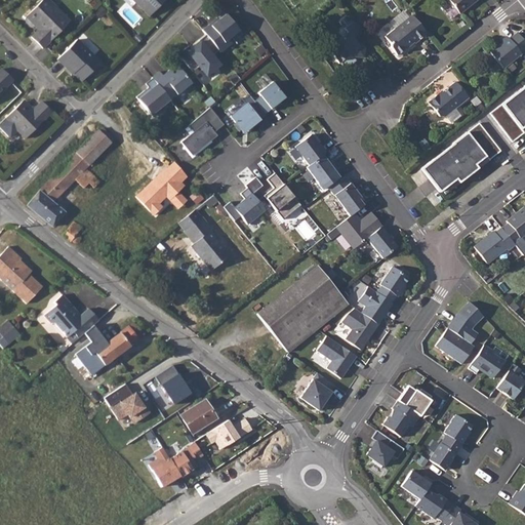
[(53,10),(42,0),(25,17),(38,31),(31,38),(42,49),(64,27),(69,21),(55,8),(53,10)]
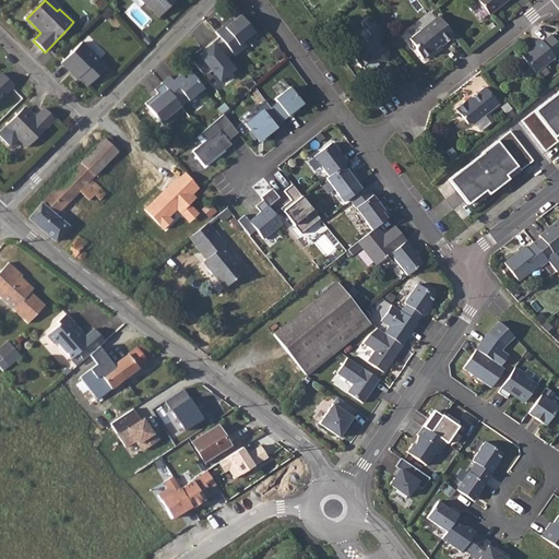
[(49,0),(45,0),(57,11),(59,9),(49,0)]
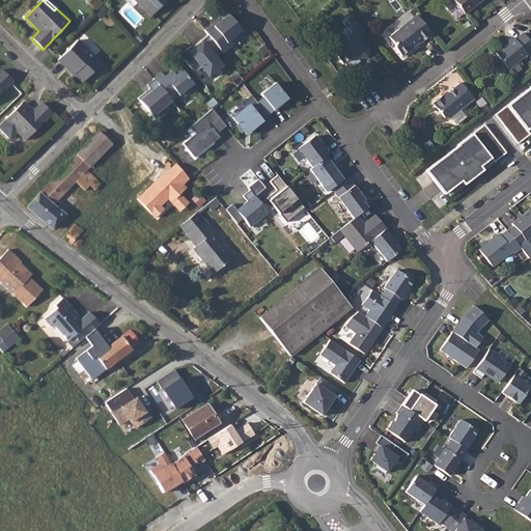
[(139,0),(138,2),(151,16),(166,0),(139,0)]
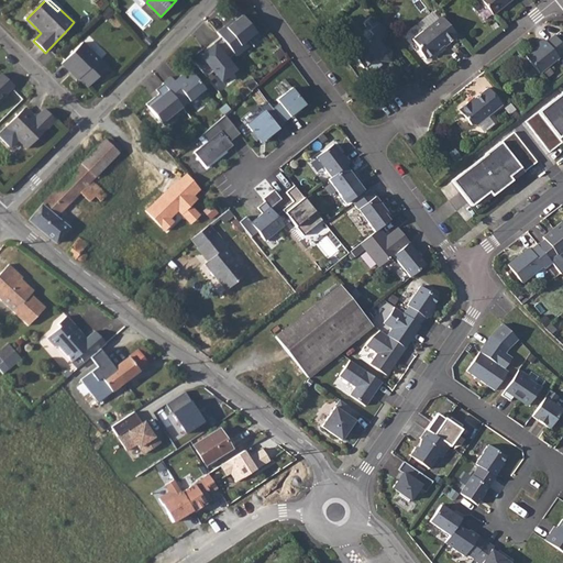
[(478,0),(490,15),(508,0),(478,0)]
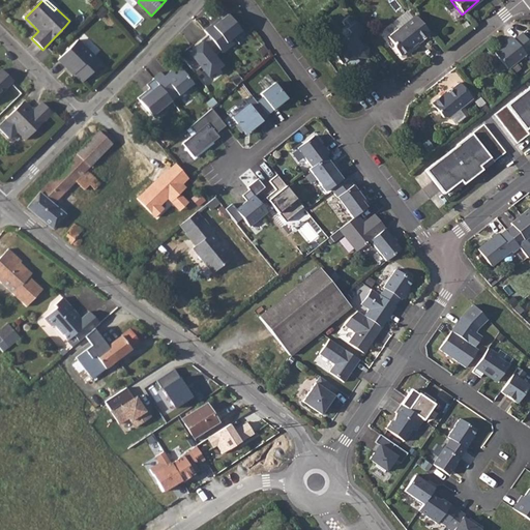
[(210,24),(203,30),(206,34),(206,35),(219,51),(221,53),(232,43),(229,39),(240,31),(226,15),(219,20),(212,26),(210,24)]
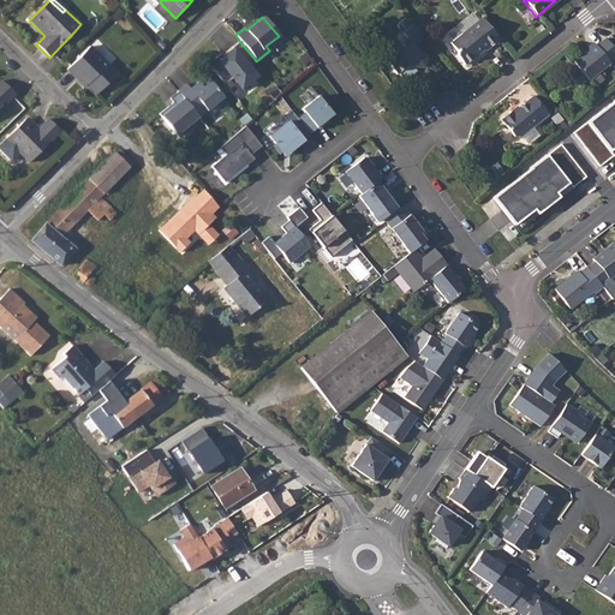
[(497,39),(481,17),(470,25),(448,42),(454,51),(454,55),(463,65),(471,58),(471,54),(479,48),(483,51),(497,39)]
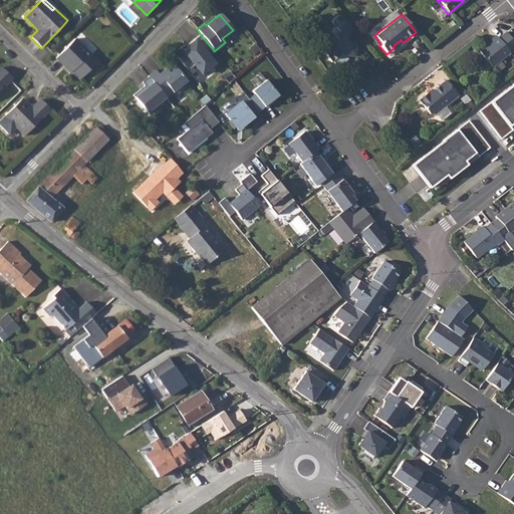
[(353,31),(345,20),(335,28),(338,32),(319,48),(330,61),(342,52),(344,55),(354,56),(355,46),(350,46),(344,38),(353,31)]
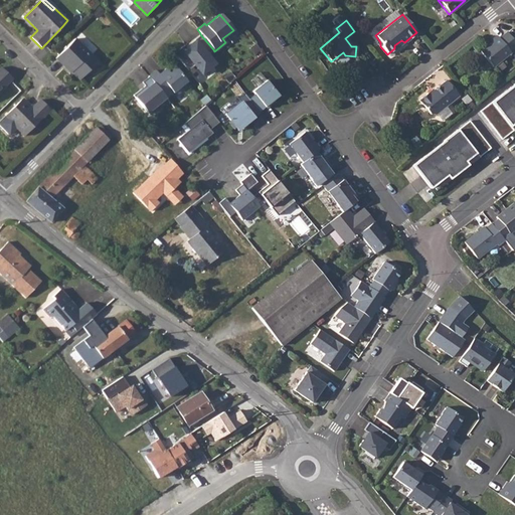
[(193,40),(200,34),(200,33),(185,45),(186,47),(194,41),(193,40)]
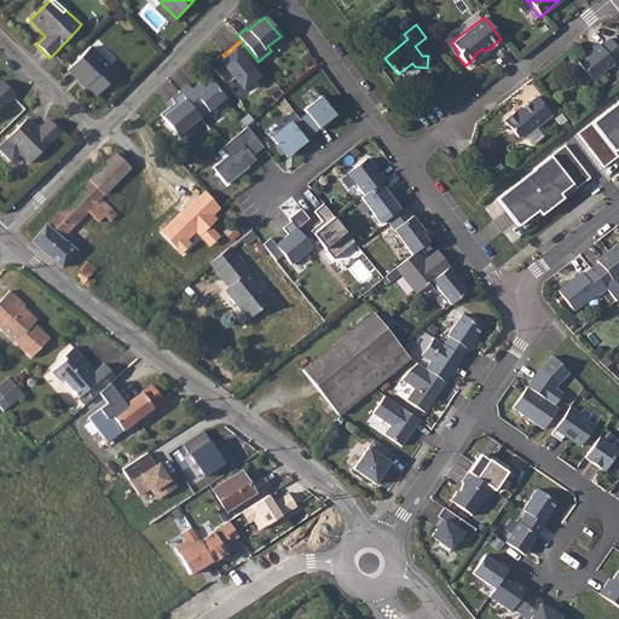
[(596,46),(576,63),(590,81),(612,65),(611,63),(618,56),(618,55),(607,40),(597,47),(596,46)]
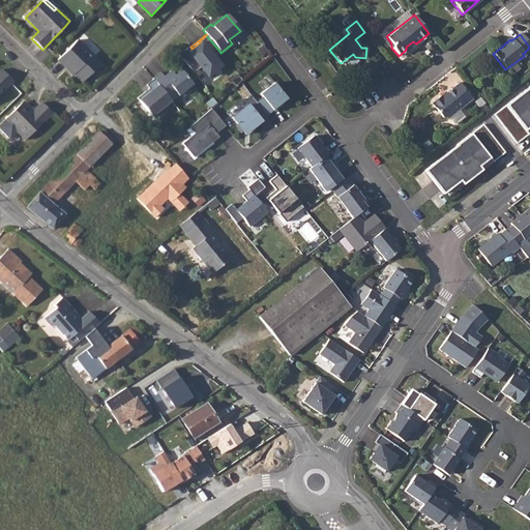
[(219,51),(206,35),(199,41),(200,42),(192,49),(190,47),(189,46),(178,55),(193,72),(200,67),(207,77),(219,65),(212,56),(219,51)]
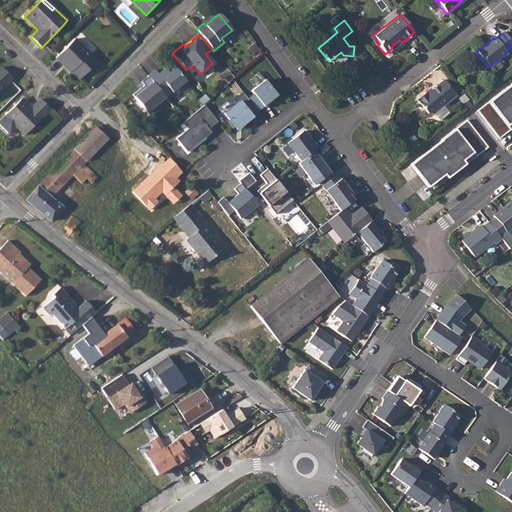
[(76,39),(58,59),(67,67),(68,66),(73,70),(82,79),(99,62),(76,39)]
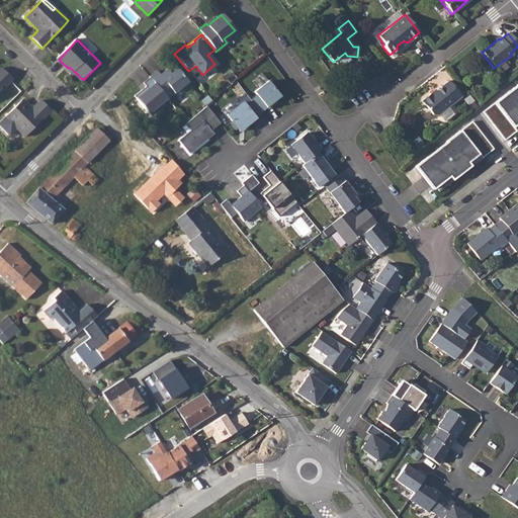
[(156,71),(149,77),(150,77),(167,98),(167,99),(174,94),(176,96),(183,91),(181,88),(188,82),(173,64),(160,75),(156,71)]
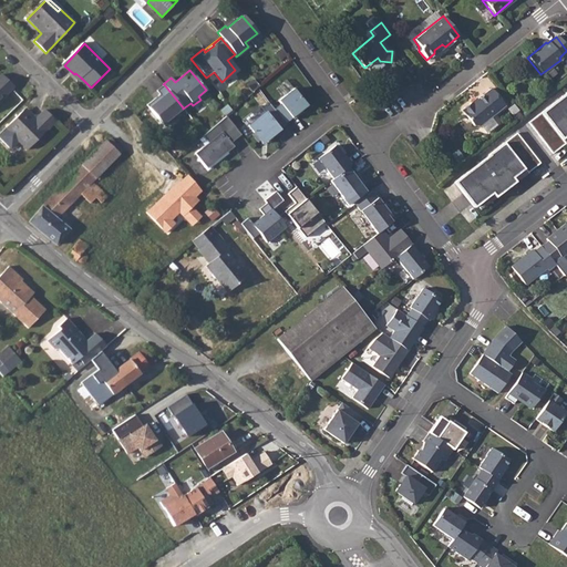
[(0,102),(14,89),(1,75),(0,76),(0,102)]
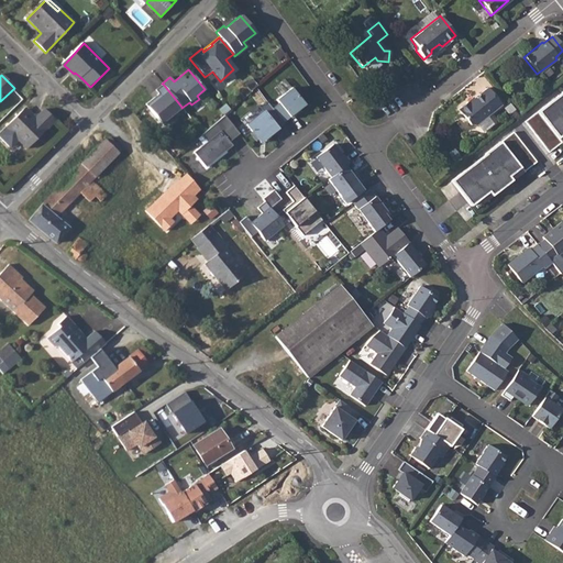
[(181,107),(163,84),(155,90),(158,94),(145,105),(161,123),(181,107)]
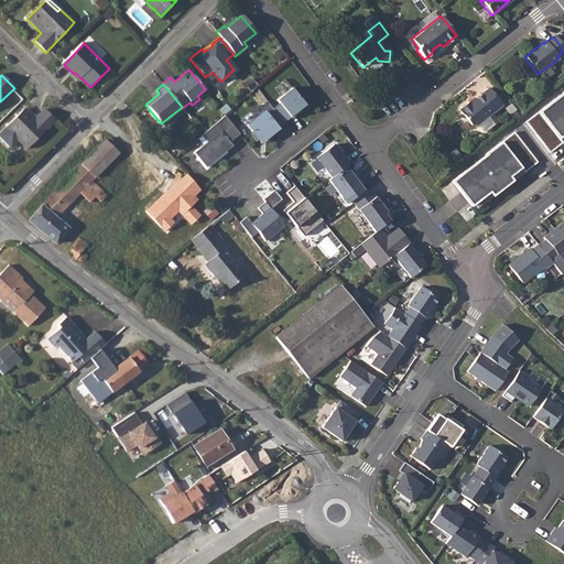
[(272,108),(283,122),(290,117),(292,119),(299,114),(297,111),(300,109),(305,105),(291,87),(275,99),(279,102),(272,108)]
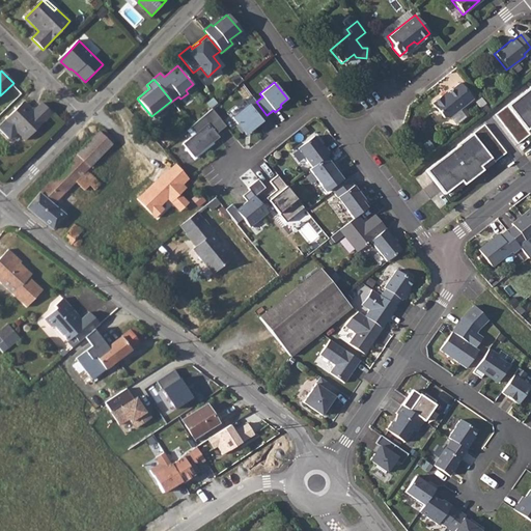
[(444,93),(430,105),(442,118),(447,119),(471,101),(458,84),(445,94),(444,93)]
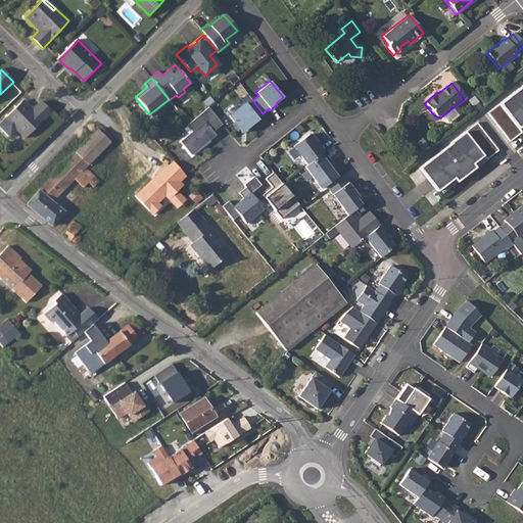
[(487,113),(510,142),(521,133),(518,130),(522,126),(522,84),(521,86),(522,87),(487,113)]
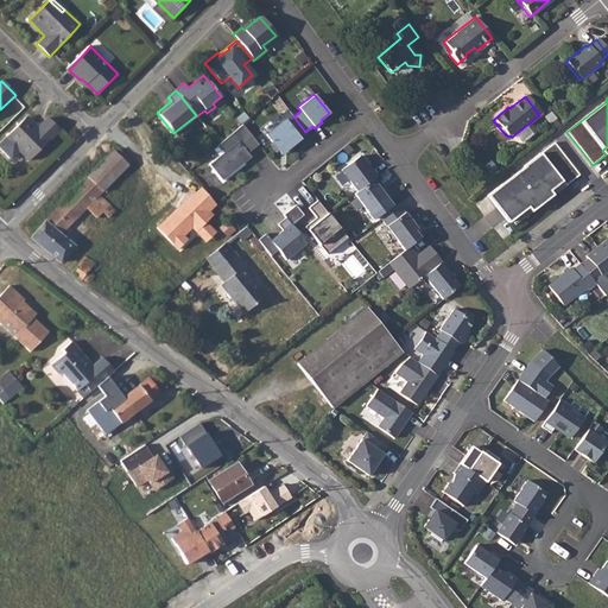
[(290,128),(297,122),(293,116),(287,111),(280,116),(284,120),(265,134),(271,143),(268,144),(276,153),(278,151),(282,149),(285,151),(299,139),(290,128)]
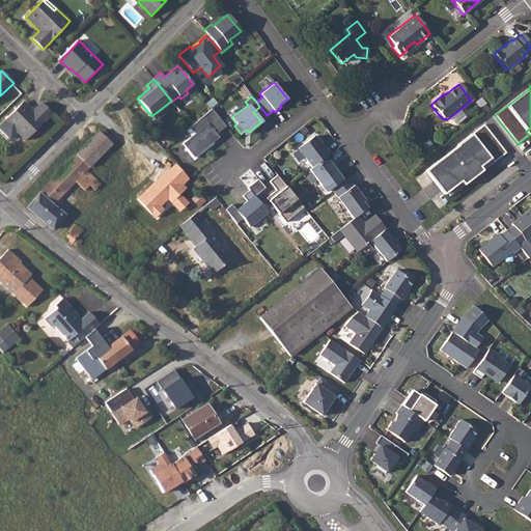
[(20,107),(0,127),(0,135),(7,142),(10,142),(16,136),(24,143),(50,116),(39,106),(30,116),(20,107)]
